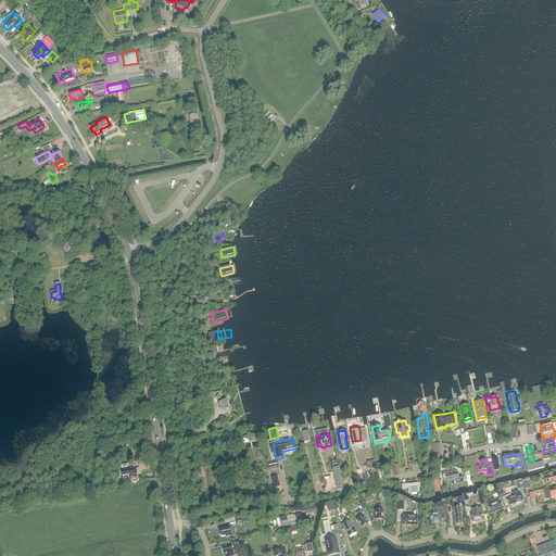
[(374,460),(366,462),(368,469),(376,468),(374,460)]
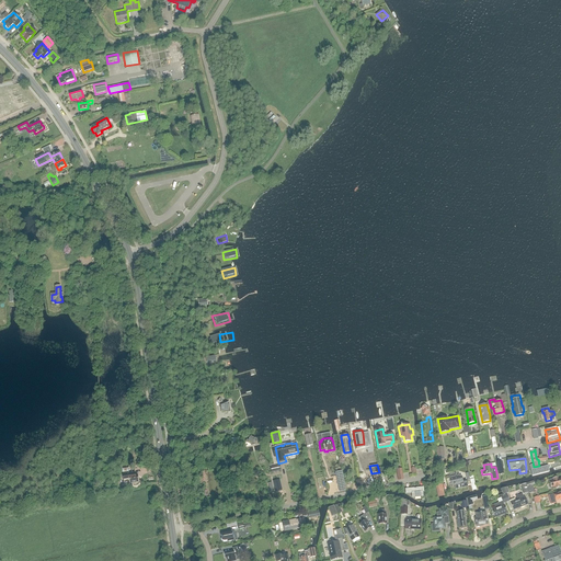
[(138,476),(135,476),(135,472),(123,474),(124,482),(130,482),(130,483),(139,482),(138,476)]
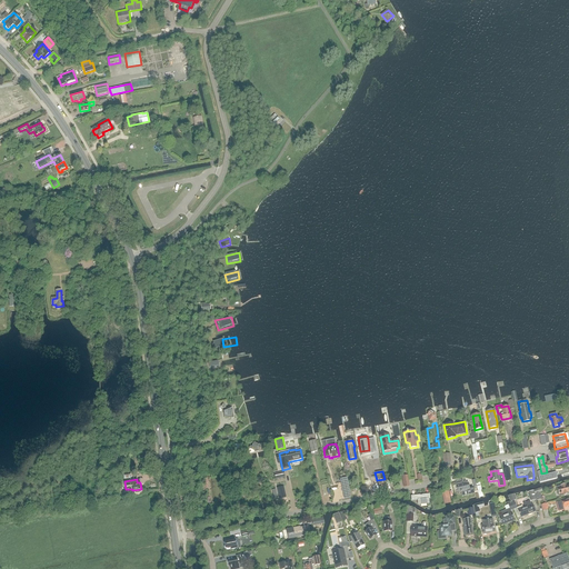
[(455,495),(461,492),(461,497),(475,493),(473,489),(470,489),(468,482),(466,483),(466,479),(456,481),(456,482),(452,483),(452,482),(451,482),(455,495)]
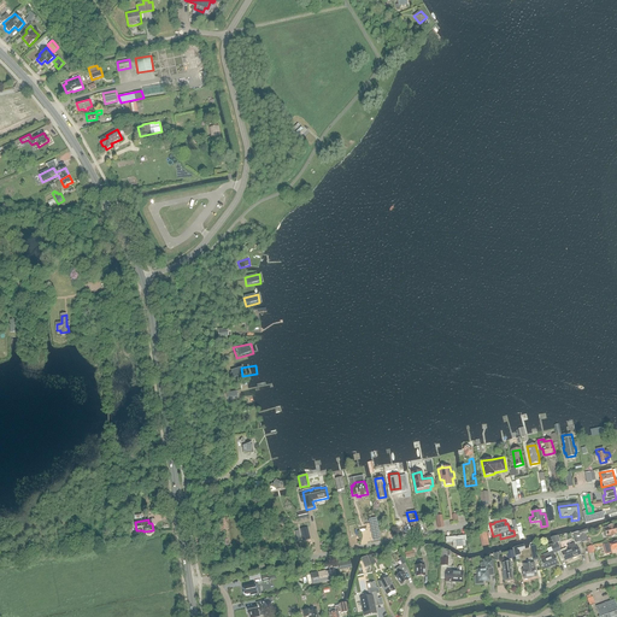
[(606,538),(611,536),(611,538),(616,536),(615,534),(616,533),(616,527),(613,528),(613,526),(607,527),(609,528),(604,529),(606,538)]
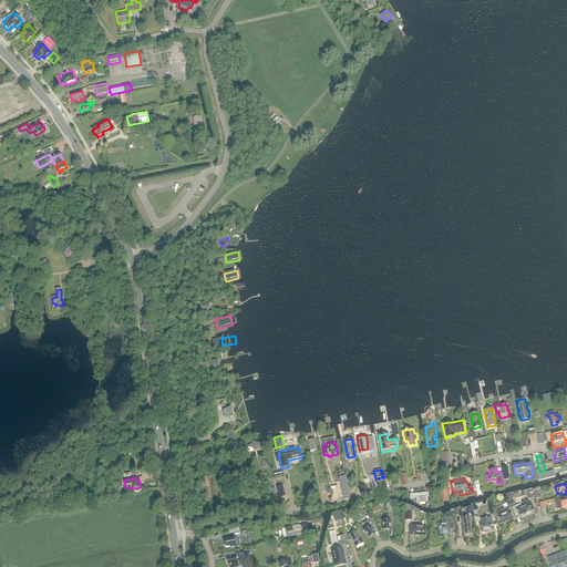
[(447,490),(440,491),(443,503),(450,501),(447,490)]
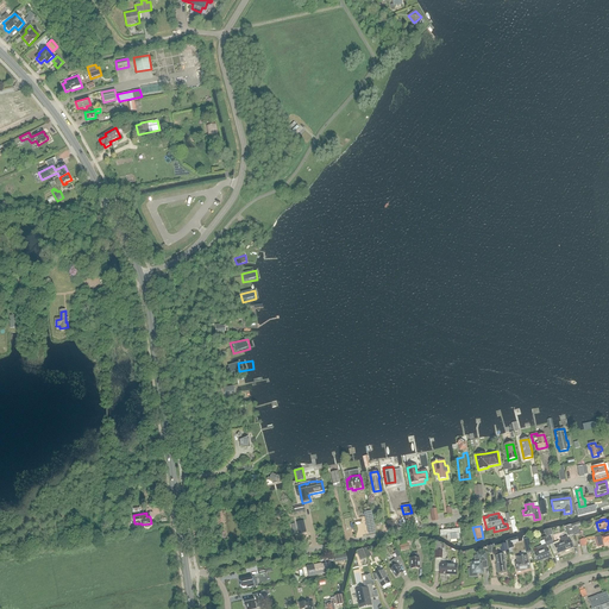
[(460,534),(460,529),(439,531),(440,535),(447,535),(447,540),(459,539),(458,534),(460,534)]
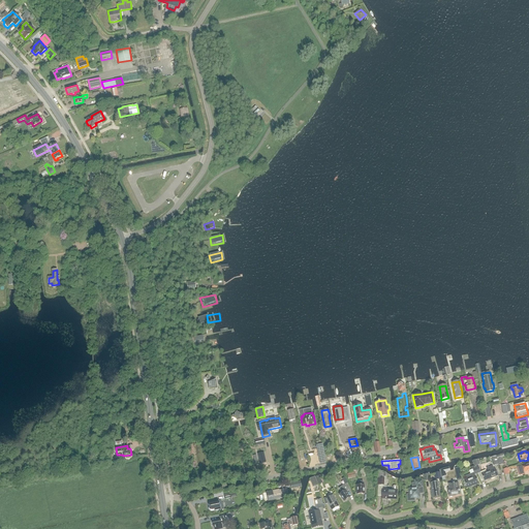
[(528,470),(528,464),(518,467),(520,474),(523,474),(523,472),(528,470)]
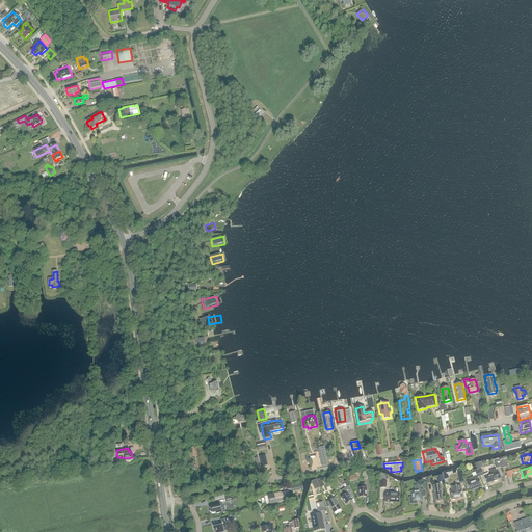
[(466,480),(470,491),(474,489),(473,489),(481,486),(477,477),(480,476),(477,469),(474,471),(476,476),(466,480)]
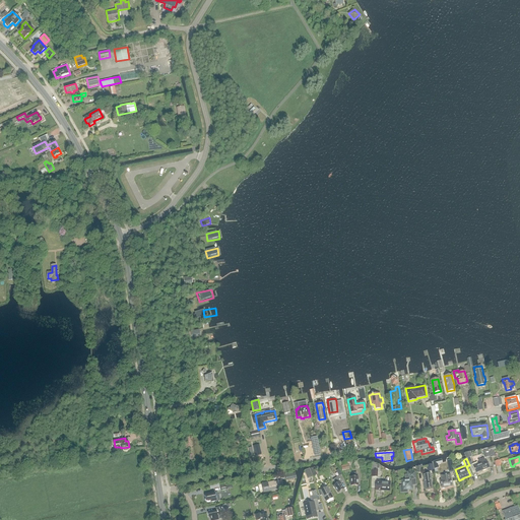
[(478,460),(478,461),(479,463),(478,464),(477,463),(472,465),(476,473),(490,467),(486,461),(485,461),(483,458),(478,460)]
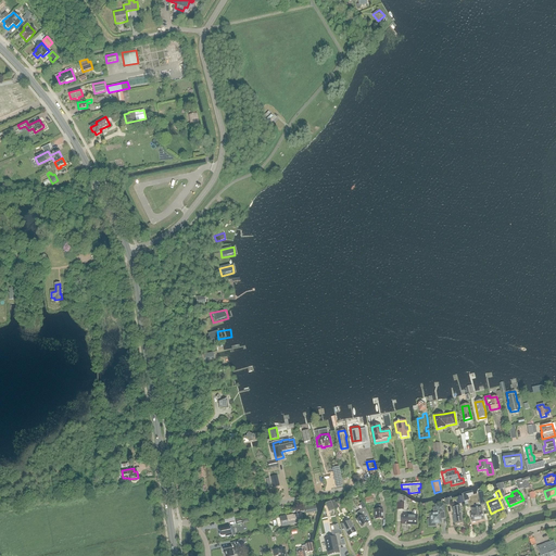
[(472,495),(472,493),(471,491),(467,492),(463,493),(465,502),(467,501),(466,496),(468,496),(472,495)]
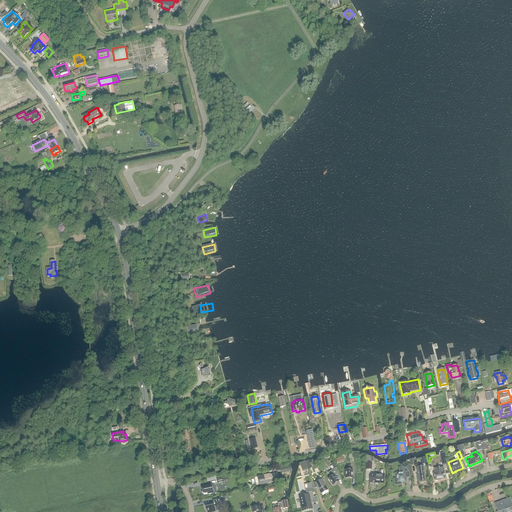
[(305,461),(299,463),(301,467),(303,466),(305,470),(308,469),(305,461)]
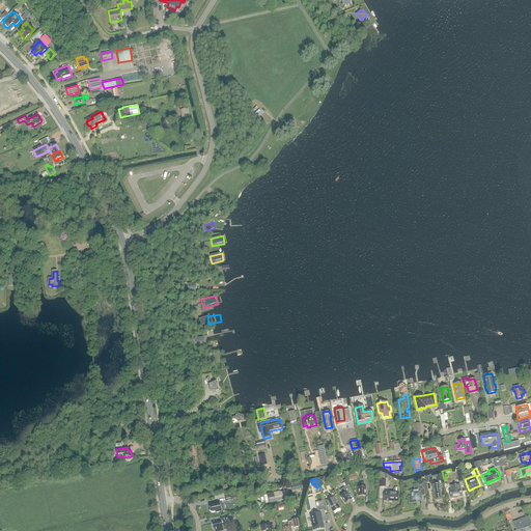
[(343,487),(340,491),(342,495),(340,496),(341,498),(345,503),(352,499),(351,498),(347,493),(350,492),(346,486),(350,484),(346,479),(343,480),(345,486),(343,487)]
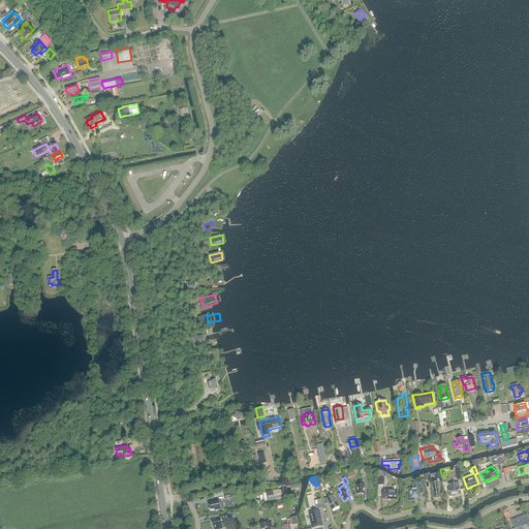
[(407,495),(408,501),(414,500),(413,498),(419,498),(418,493),(423,493),(422,479),(413,480),(414,483),(411,484),(412,489),(409,489),(409,495),(407,495)]
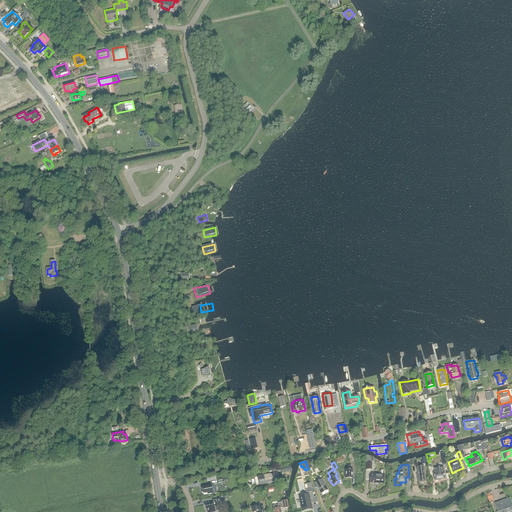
[(416,474),(417,480),(417,482),(425,481),(423,467),(417,468),(418,474),(416,474)]
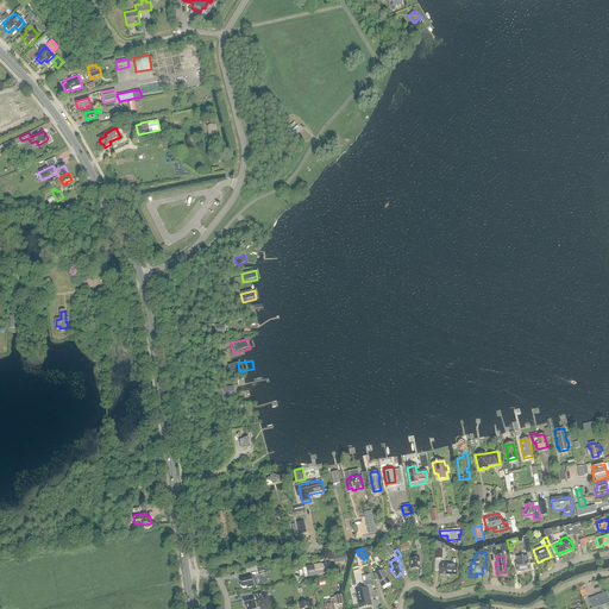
[(515,562),(516,571),(516,572),(521,571),(529,570),(528,562),(527,556),(516,557),(518,562),(515,562)]
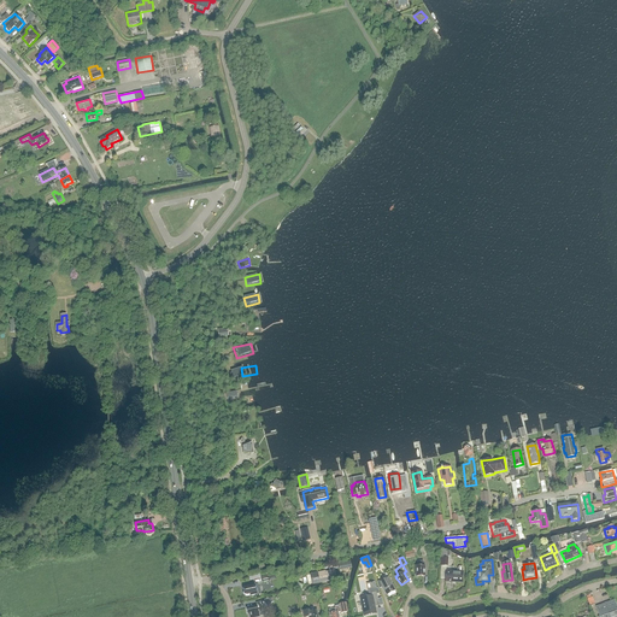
[(458,569),(457,571),(446,571),(445,581),(452,582),(453,582),(453,581),(456,581),(456,582),(463,582),(463,569),(463,568),(462,566),(459,566),(458,568),(458,569)]
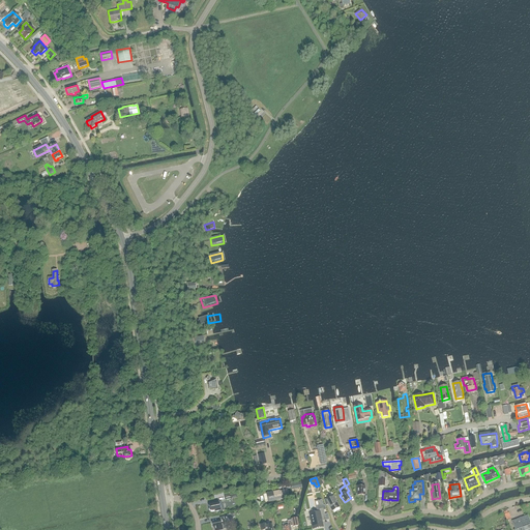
[(289,497),(288,490),(278,492),(277,491),(267,494),(269,502),(275,501),(274,500),(289,497)]
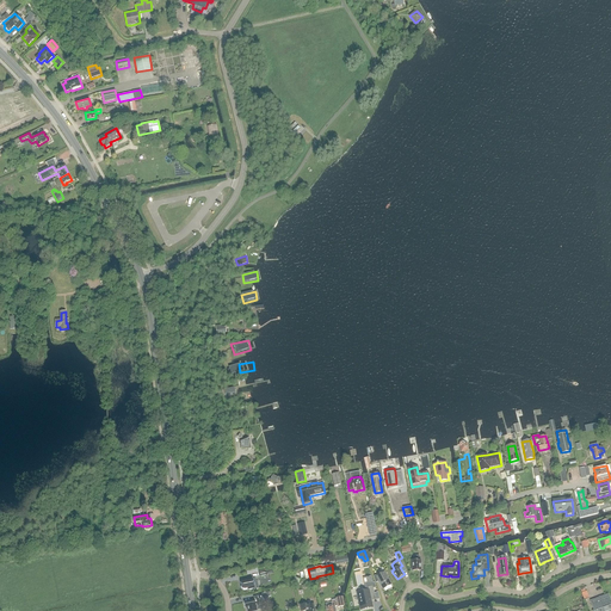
[(392,585),(386,573),(384,572),(377,575),(380,580),(378,580),(381,585),(380,585),(382,590),(392,585)]
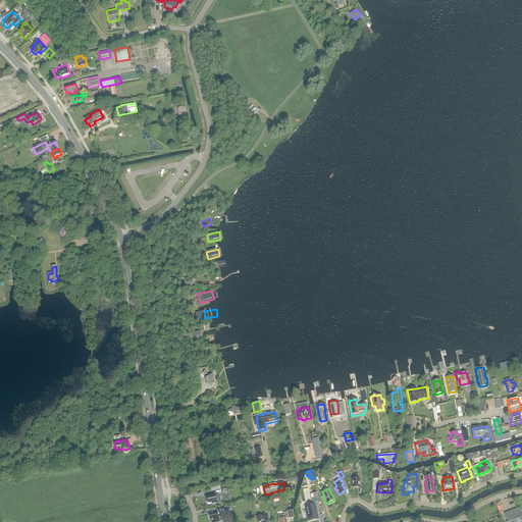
[(207,504),(217,503),(217,504),(221,503),(220,498),(219,498),(218,494),(215,494),(215,493),(211,494),(212,496),(206,497),(207,504)]
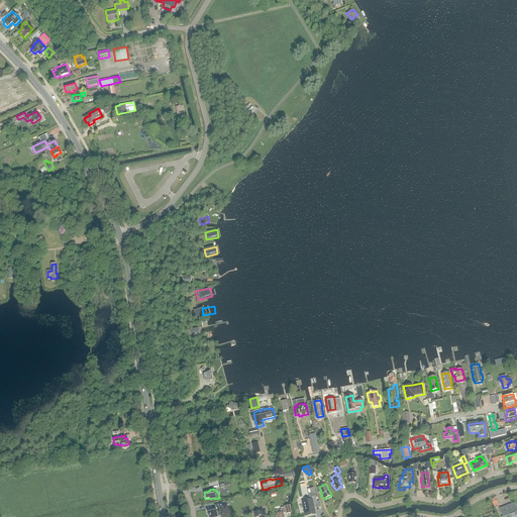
[(311,500),(302,502),(305,516),(314,514),(312,504),(317,503),(315,496),(310,496),(311,500)]
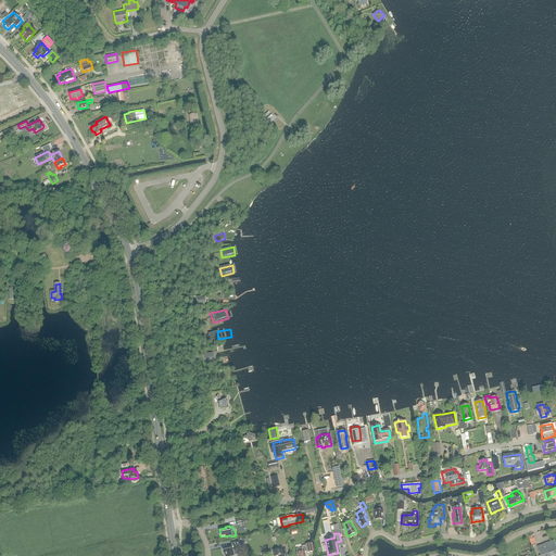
[(235,541),(236,542),(230,543),(231,546),(223,548),(223,553),(225,553),(225,555),(231,555),(237,555),(235,545),(236,545),(239,544),(239,545),(240,545),(241,546),(244,544),(244,543),(247,542),(245,539),(235,541)]
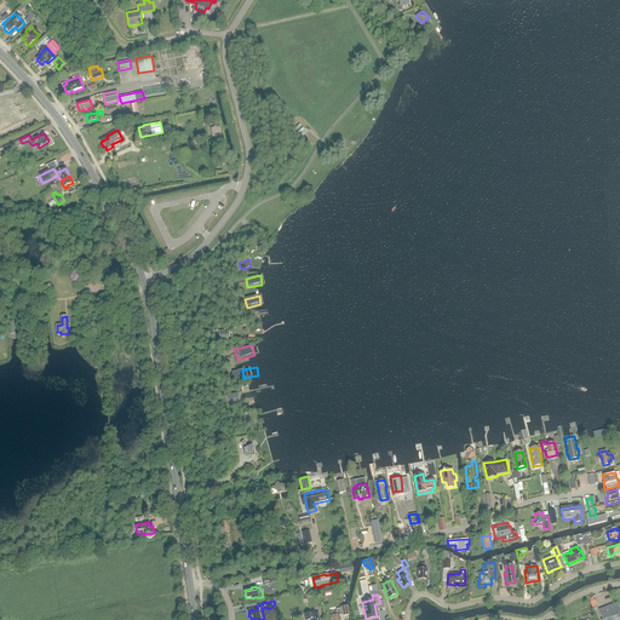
[(602,619),(614,619),(619,618),(619,610),(616,603),(600,610),(603,619),(602,619)]
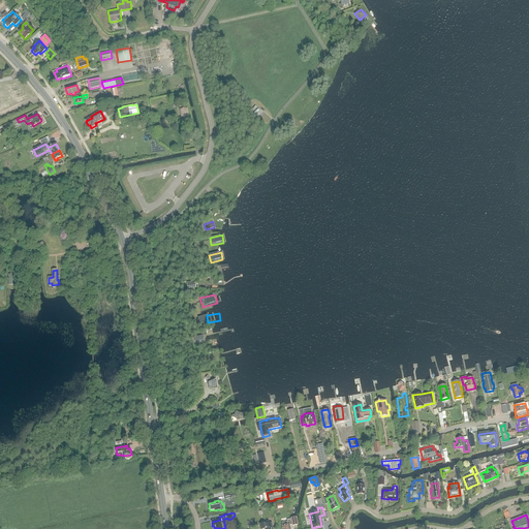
[(287,520),(287,522),(282,523),(282,525),(282,528),(289,528),(289,525),(292,525),(292,526),(298,525),(297,517),(291,518),(291,519),(287,520)]
